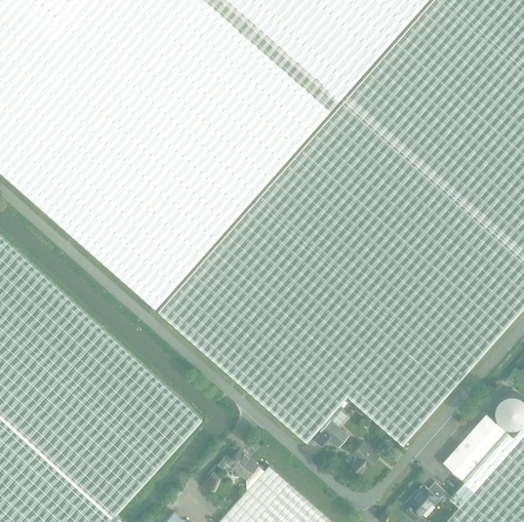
[(0,174),(36,206),(154,311),(323,120),(331,110),(206,0),(0,0),(0,174)]
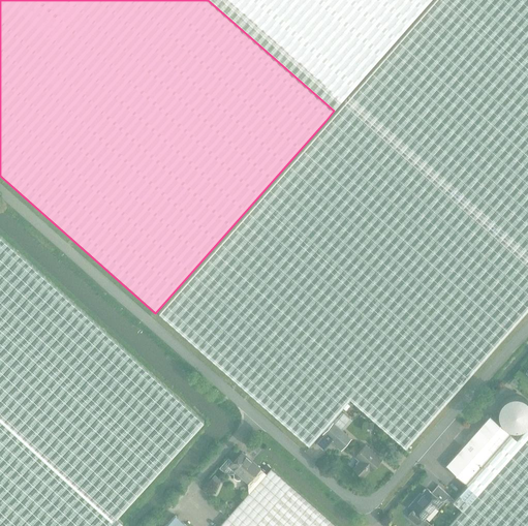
[(527,0),(436,0),(159,314),(308,447),(350,401),(404,451),(527,309),(527,0)]
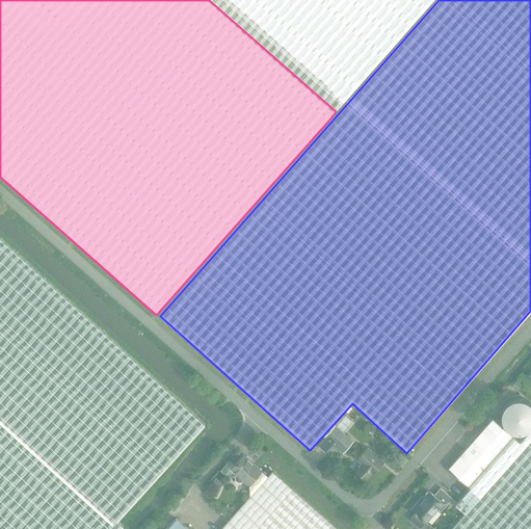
[(209,0),(336,111),(433,0),(209,0)]
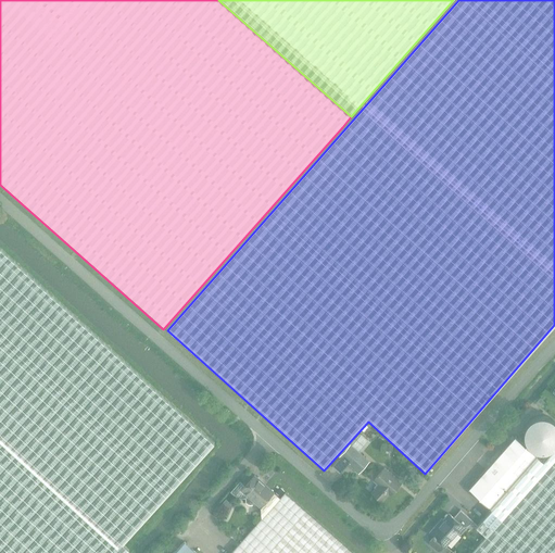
[(126,552),(121,548),(213,447),(88,336),(0,255),(0,552),(126,552)]
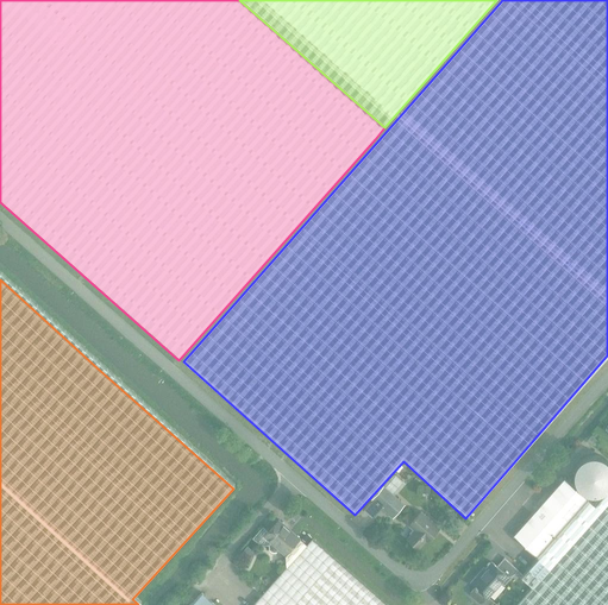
[(393,478),(383,490),(394,499),(403,487),(393,478)]
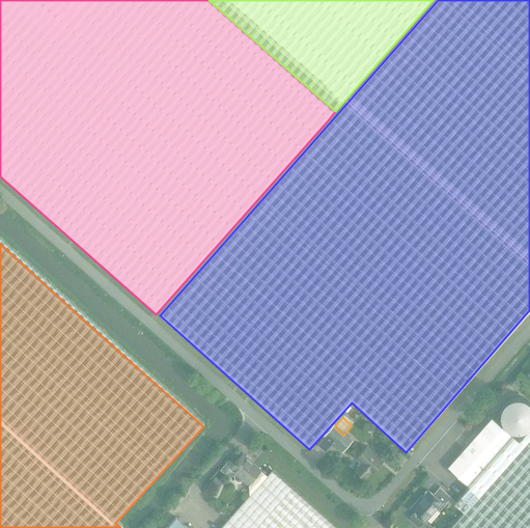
[(446,470),(467,489),(510,438),(491,420),(446,470)]
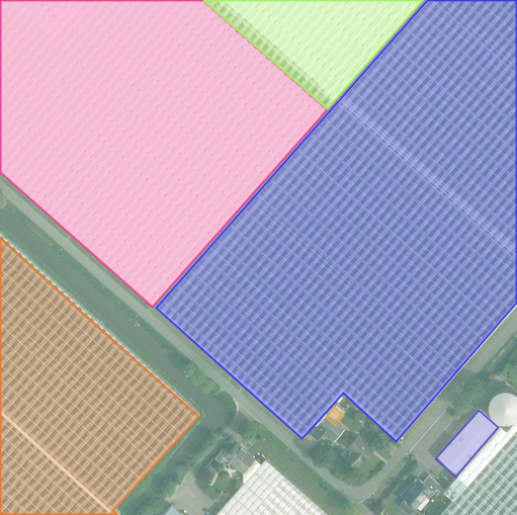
[(516,514),(516,419),(505,433),(498,427),(455,477),(456,478),(442,494),(452,502),(441,514),(516,514)]
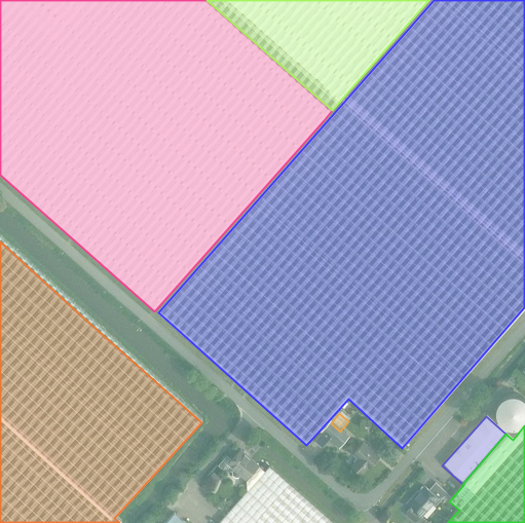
[(322,435),(337,448),(343,442),(329,428),(322,435)]
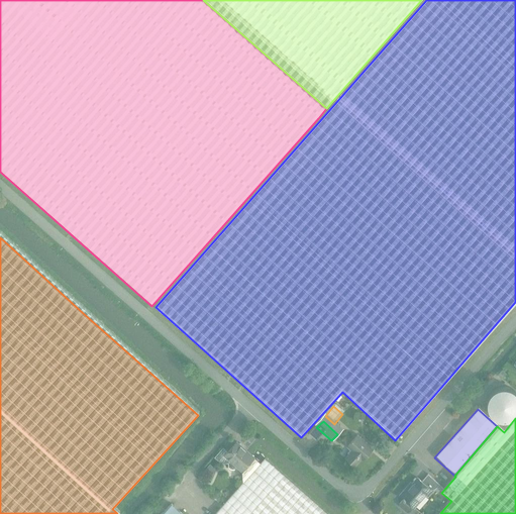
[(362,463),(372,451),(356,438),(346,449),(350,453),(344,460),(353,469),(360,461),(362,463)]
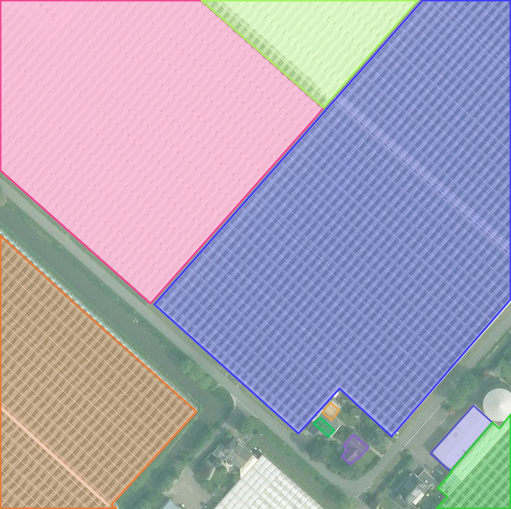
[(250,456),(238,445),(238,443),(236,442),(235,442),(233,441),(224,450),(220,446),(211,456),(218,462),(225,461),(225,465),(227,467),(232,467),(234,465),(238,469),(250,456)]
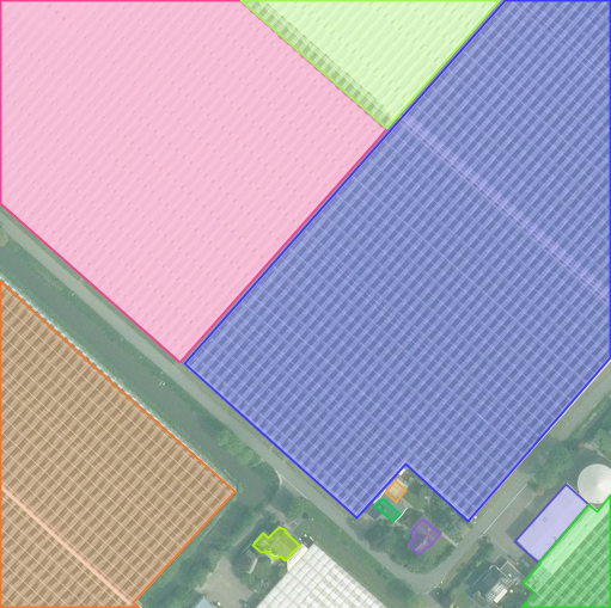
[(299,545),(285,560),(286,575),(256,607),(384,607),(312,545),(306,551),(299,545)]
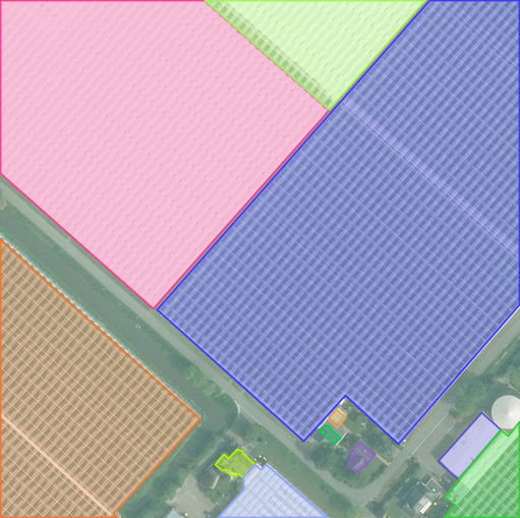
[(211,470),(205,477),(212,482),(217,476),(211,470)]
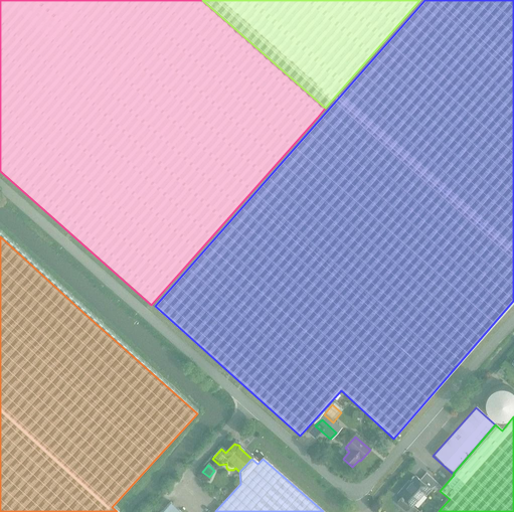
[(425,498),(437,485),(424,475),(418,482),(414,479),(409,484),(410,485),(405,489),(403,488),(396,496),(411,509),(422,496),(425,498)]
